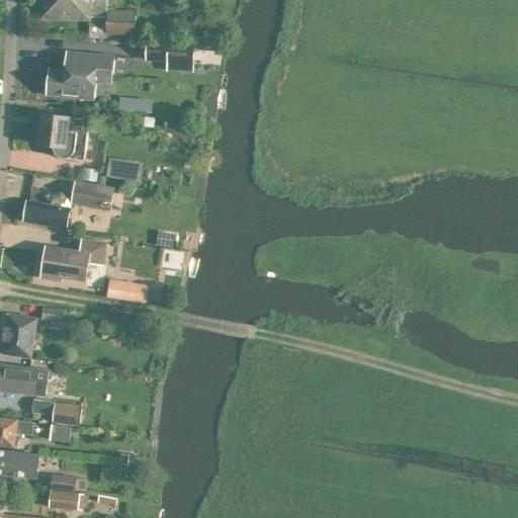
[(87,35),(105,36),(105,31),(133,33),(134,10),(105,9),(105,0),(38,0),(38,17),(88,18),(87,35)]
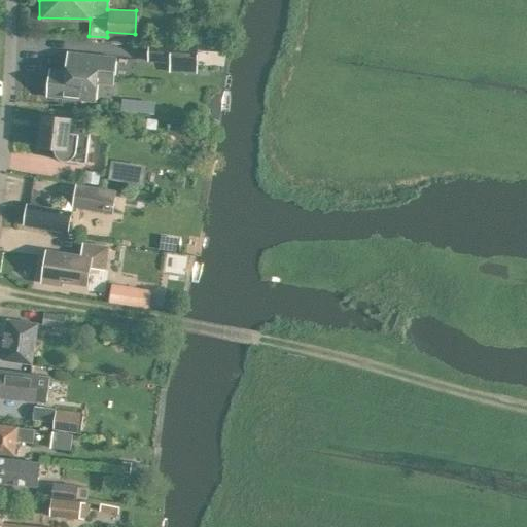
[(169,63),(196,64),(197,45),(170,44),(169,63)]
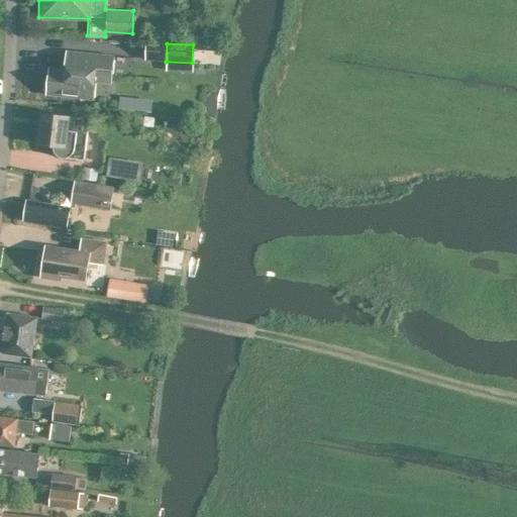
[(44,93),(93,98),(95,73),(111,74),(113,55),(65,49),(64,61),(57,67),(47,66),(44,93)]
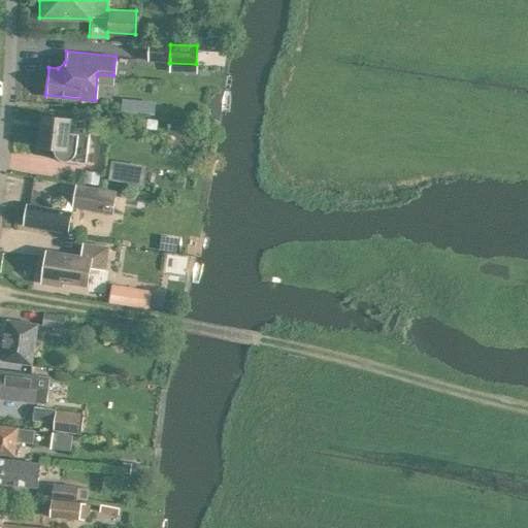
[(53,147),(53,151),(54,153),(55,154),(56,156),(86,163),(91,120),(42,114),(38,145),(53,147)]
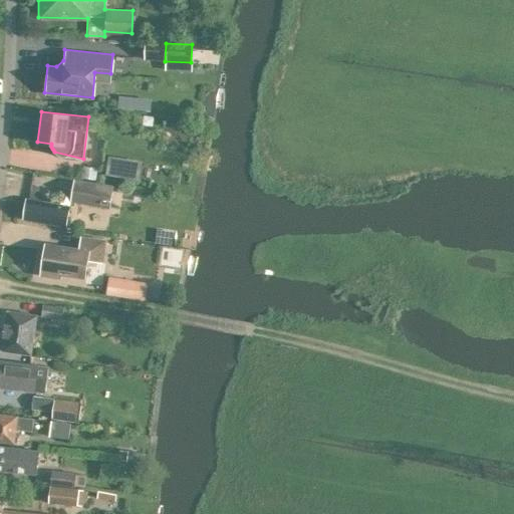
[(142,122),(151,124),(152,116),(143,114),(142,122)]
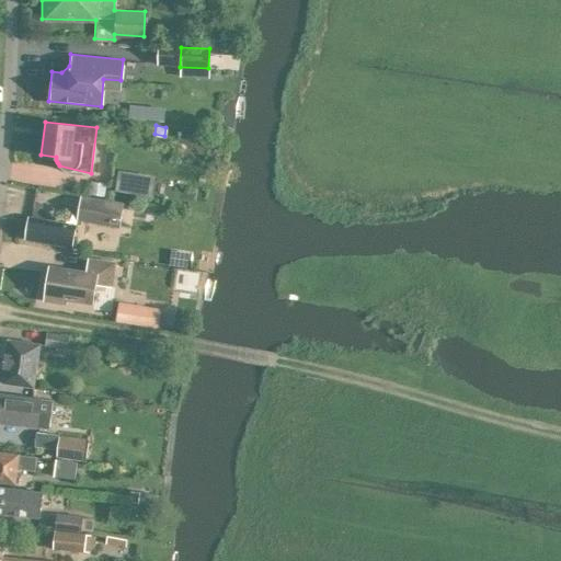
[(123,176),(160,181),(162,159),(125,155),(123,176)]
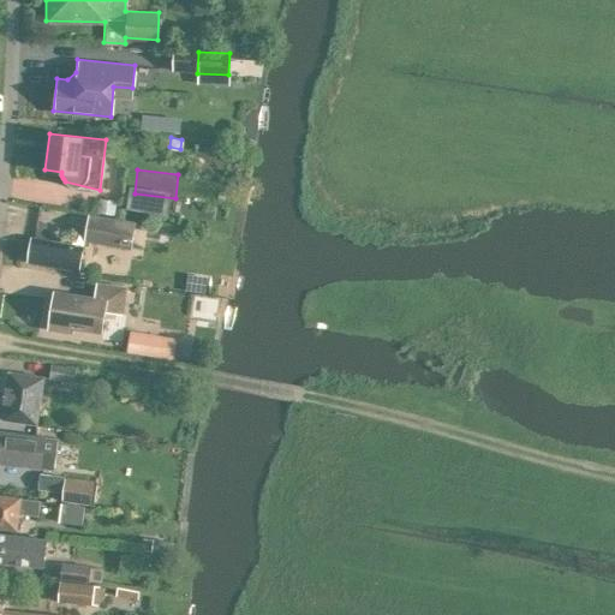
[(124,197),(124,181),(106,181),(105,197),(124,197)]
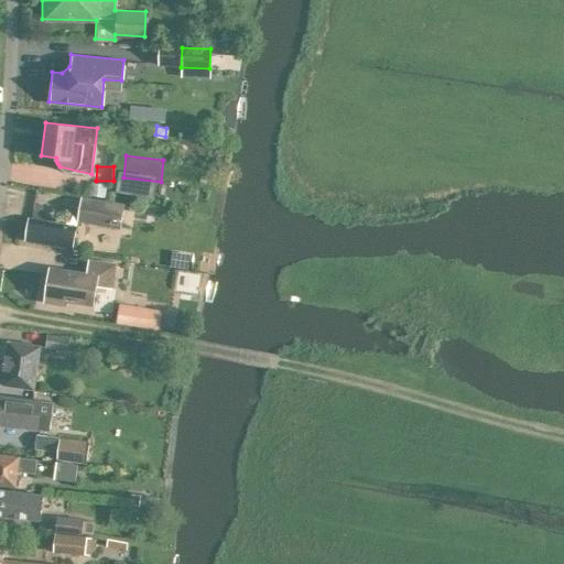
[(76,220),(119,227),(123,203),(80,196),(76,220)]
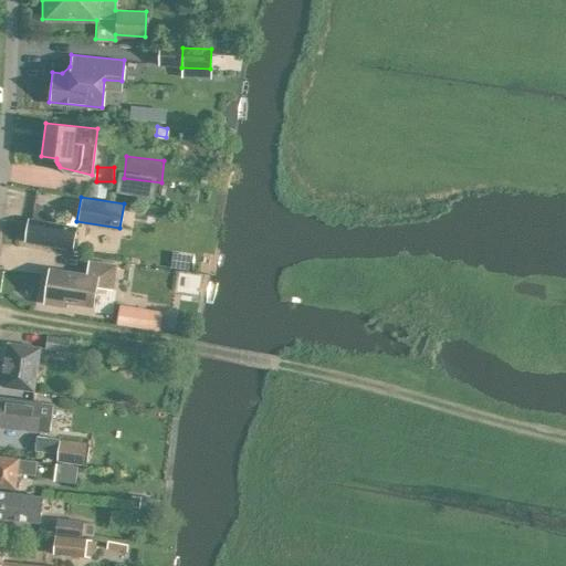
[(24,240),(72,248),(76,226),(29,218),(24,240)]
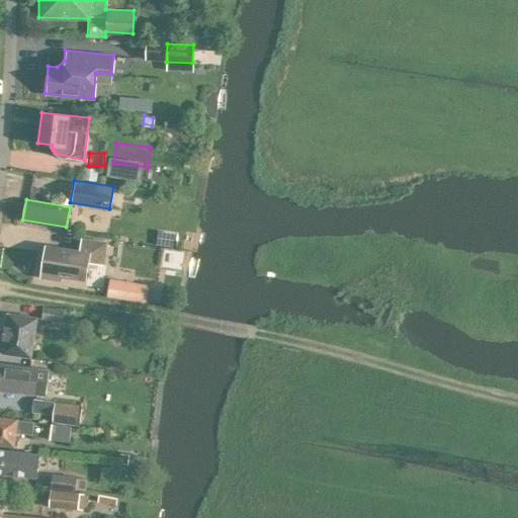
[(39,276),(61,279),(61,275),(85,279),(88,261),(102,264),(105,241),(80,238),(78,250),(44,245),(39,276)]
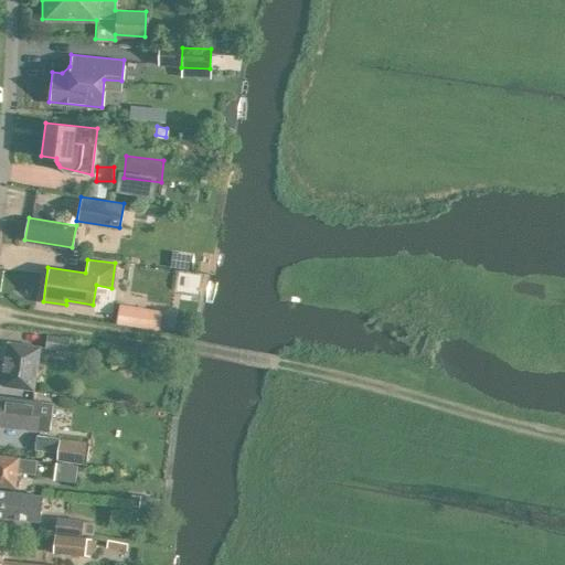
[(127,288),(124,309),(167,316),(170,296),(127,288)]
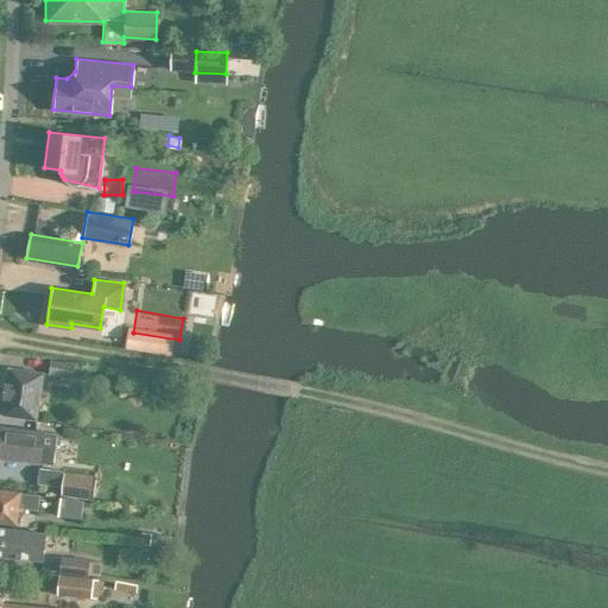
[(144,346),(158,348),(160,337),(146,335),(144,346)]
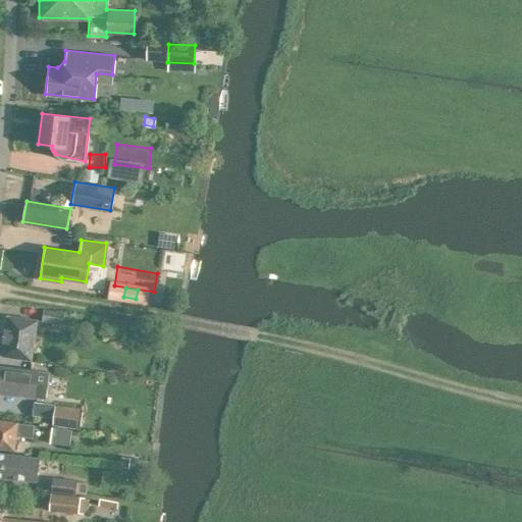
[(41,320),(61,323),(62,311),(43,308),(41,320)]
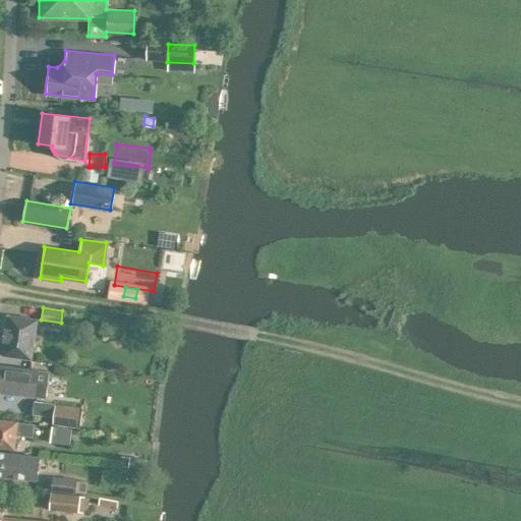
[(1,354),(31,358),(37,319),(7,314),(1,354)]
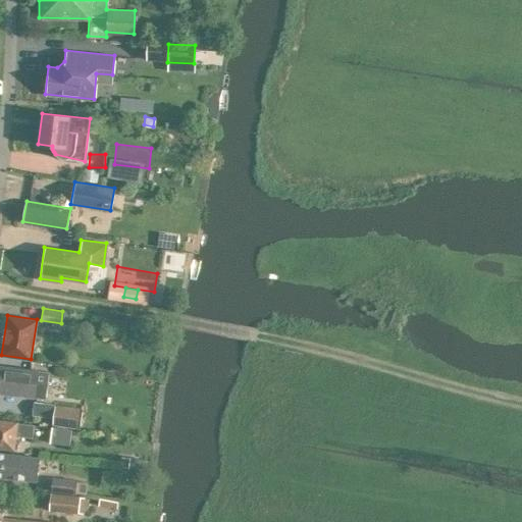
[(100,333),(120,335),(122,318),(102,315),(100,333)]
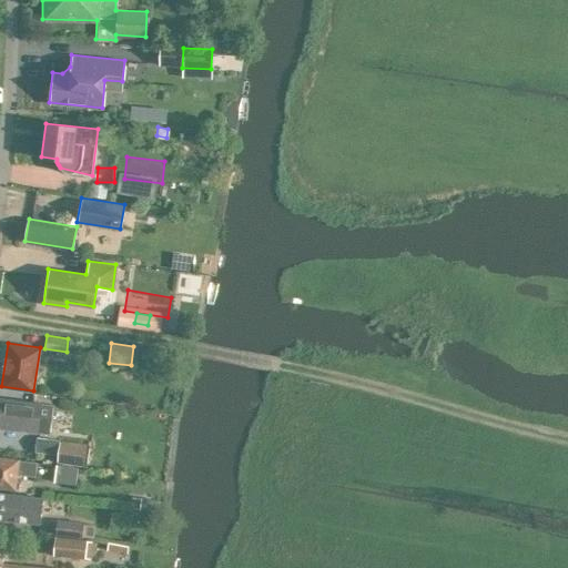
[(0,426),(49,433),(51,418),(38,416),(39,403),(0,397),(0,426)]
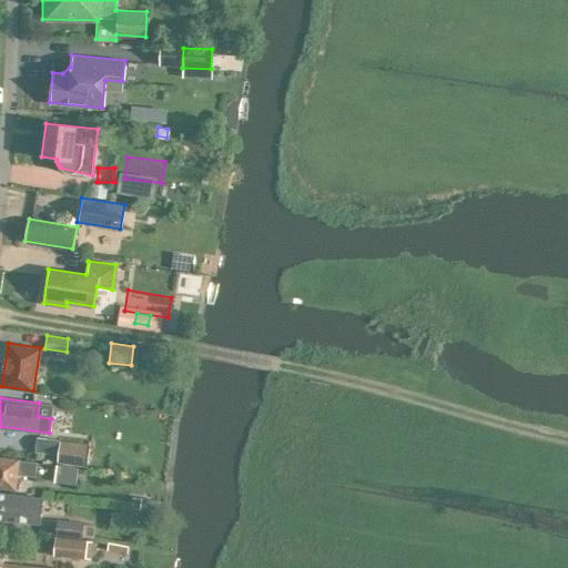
[(34,450),(57,453),(58,439),(36,436),(34,450)]
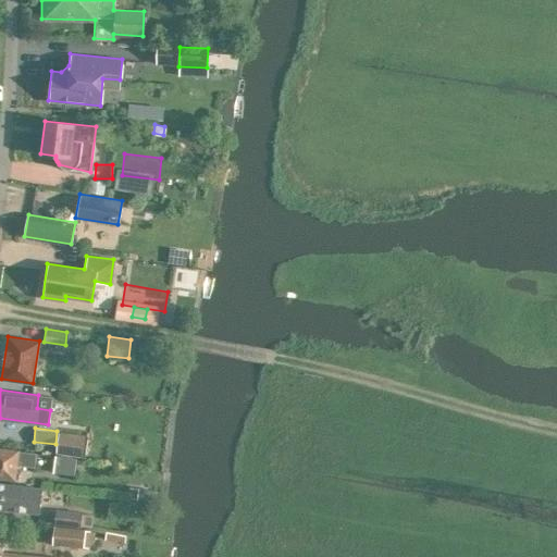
[(56,452),(84,456),(87,436),(58,432),(56,452)]
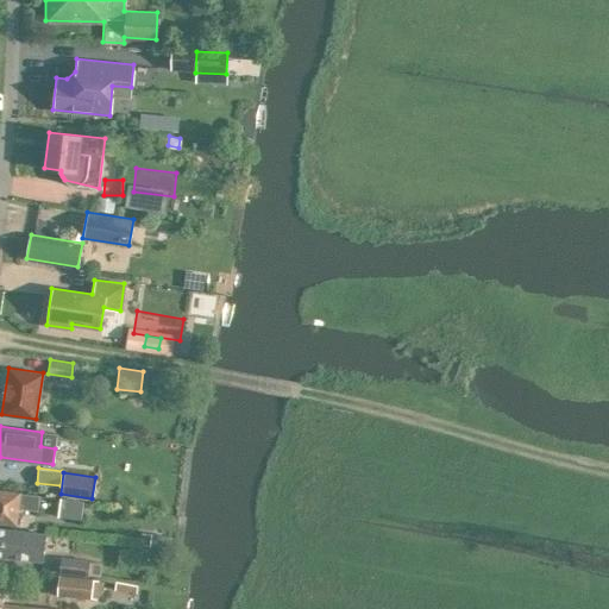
[(19,493),(19,491),(0,489),(0,521),(16,523),(18,508),(37,510),(38,495),(19,493)]
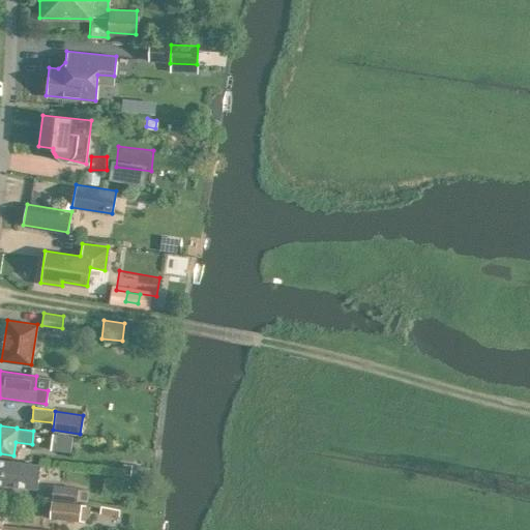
[(50,449),(69,451),(71,437),(52,434),(50,449)]
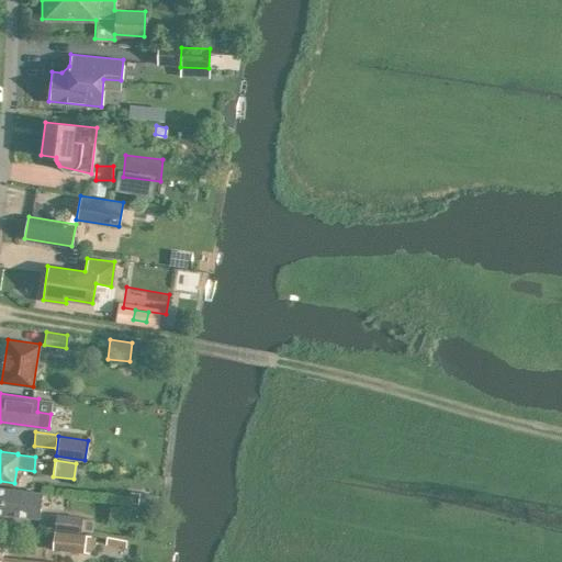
[(0,512),(38,517),(41,492),(35,491),(18,489),(0,486),(0,512)]
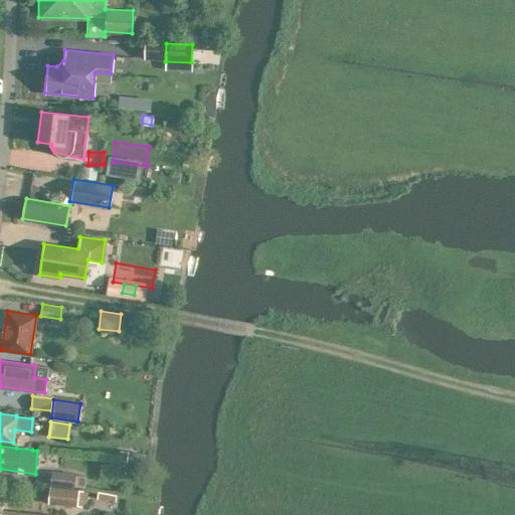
[(50,484),(73,487),(75,474),(51,471),(50,484)]
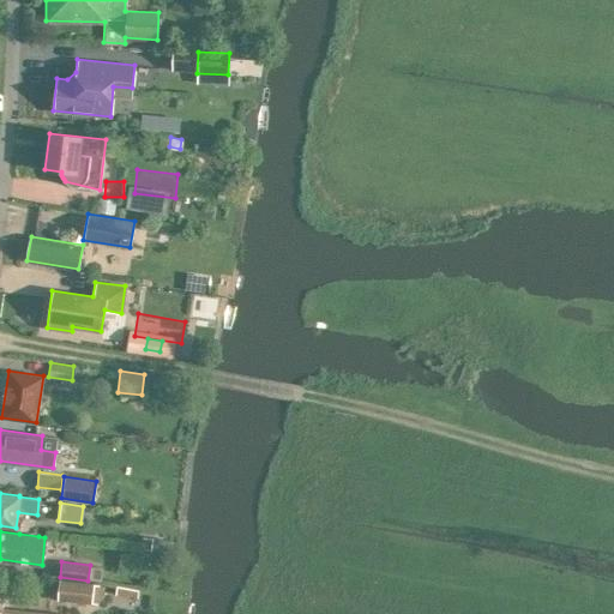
[(56,599),(91,603),(94,584),(59,581),(56,599)]
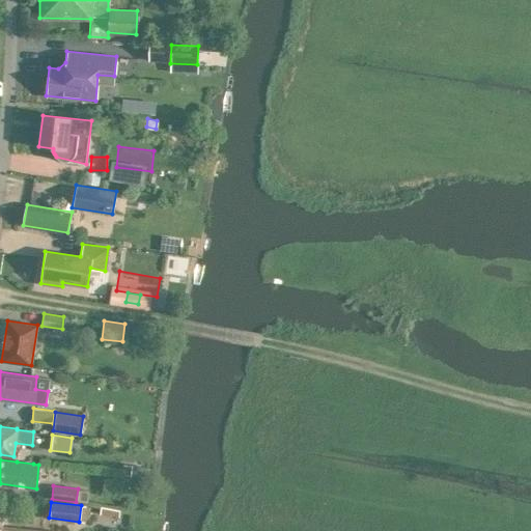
[(51,530),(1,526),(3,516),(0,515),(0,530),(51,530)]
